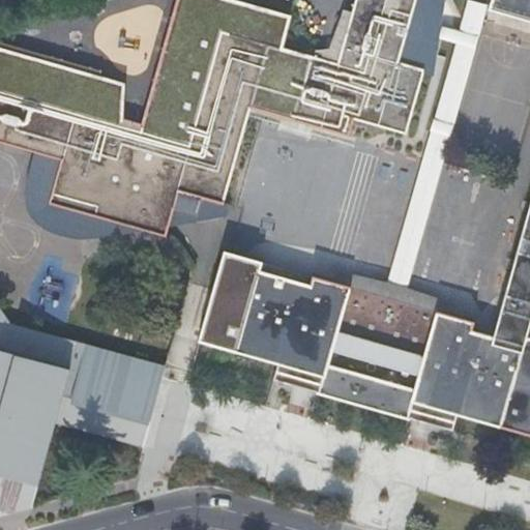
[(354,0),(339,63),(281,47),(290,15),(238,0),(176,0),(141,125),(122,120),(123,86),(98,79),(99,74),(0,46),(0,139),(61,156),(48,202),(164,234),(172,206),(196,212),(201,196),(222,202),(248,105),(294,118),(348,133),(354,114),(406,129),(408,122),(411,109),(423,68),(402,62),(408,40),(424,45),(438,0),(437,0),(354,0)]
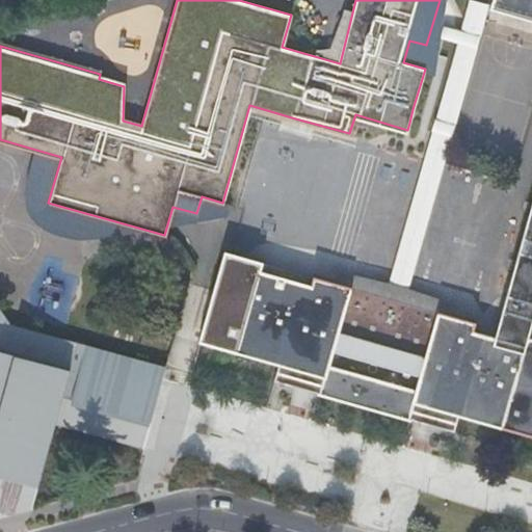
[(531,22),(531,0),(491,0),(489,10),(531,22)]
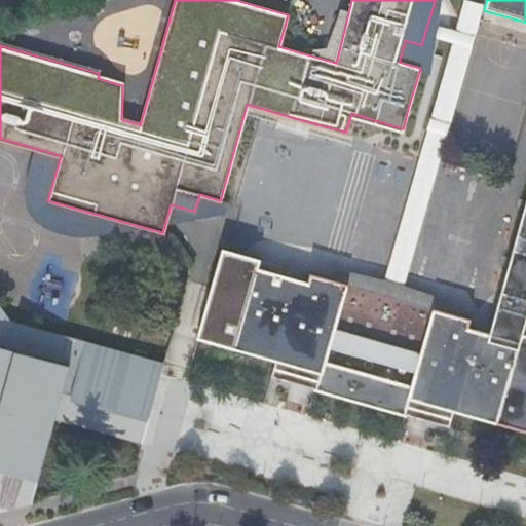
[(462,82),(446,78),(444,77),(434,115),(430,123),(429,127),(387,282),(406,287),(462,82)]
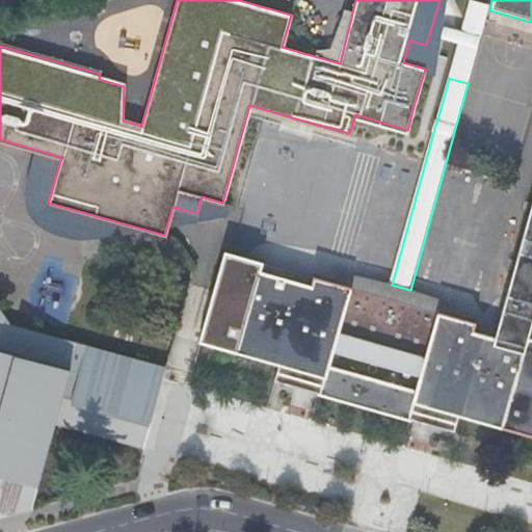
[(320,392),(409,417),(410,416),(414,408),(456,421),(459,413),(494,423),(531,433),(531,198),(531,202),(531,219),(527,218),(515,260),(526,263),(522,278),(511,276),(500,317),(510,320),(505,339),(473,329),(476,321),(454,316),(389,297),(337,283),(313,276),(311,286),(260,270),(262,262),(225,251),(201,339),(239,350),(281,363),(278,371),(322,383),(321,391),(320,392)]
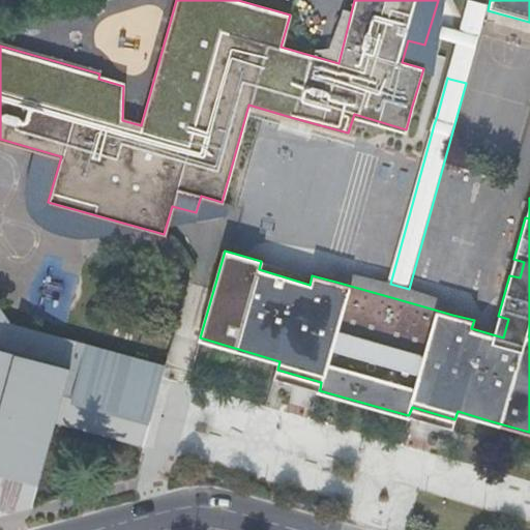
[(312,275),(261,261),(259,269),(310,285),(312,275)]
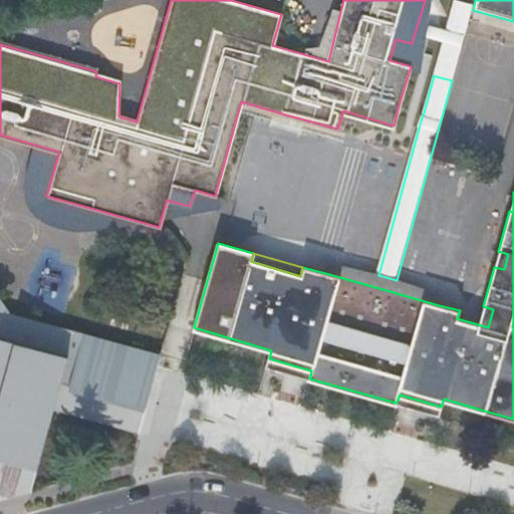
[(397,280),(378,275),(370,273),(328,262),(325,273),(375,287),(439,305),(441,292),(397,280)]
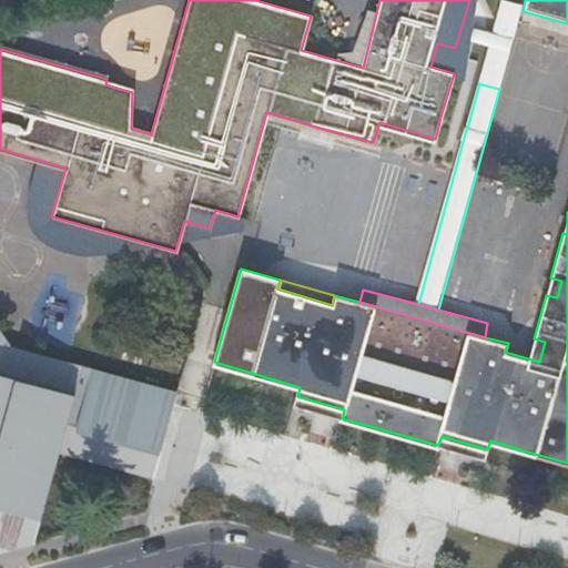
[(0,533),(31,541),(56,454),(151,480),(165,429),(172,405),(176,392),(10,344),(0,328),(0,533)]
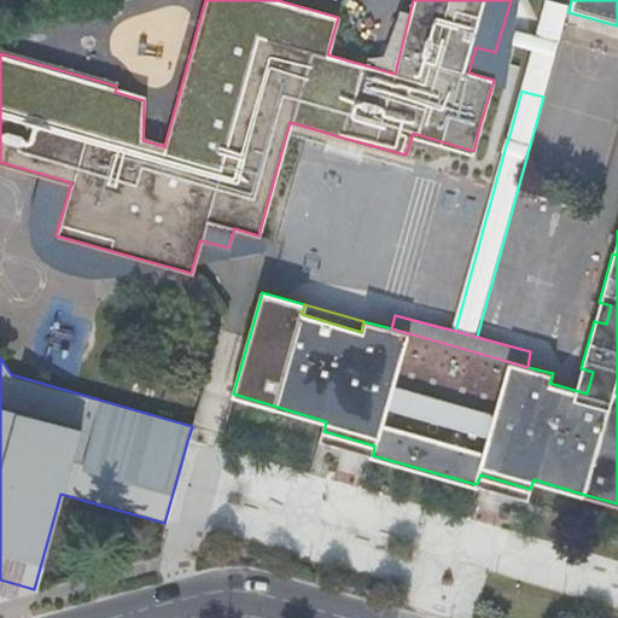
[(321,441),(373,454),(374,445),(324,431),(321,441)]
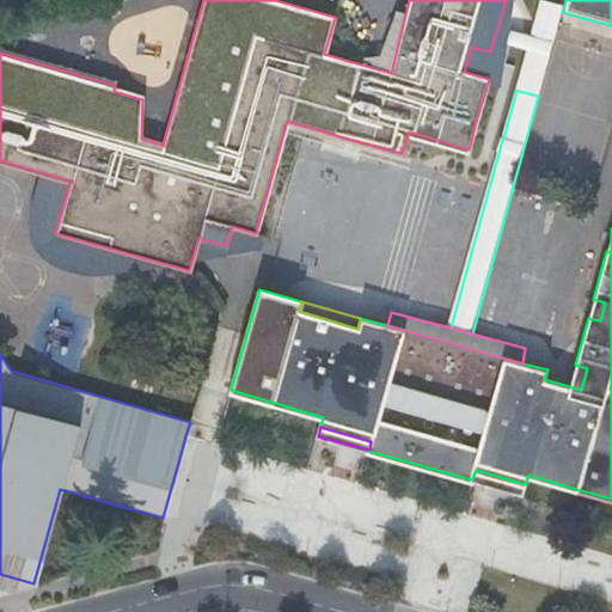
[(522,493),(525,484),(476,470),(472,478),(522,493)]
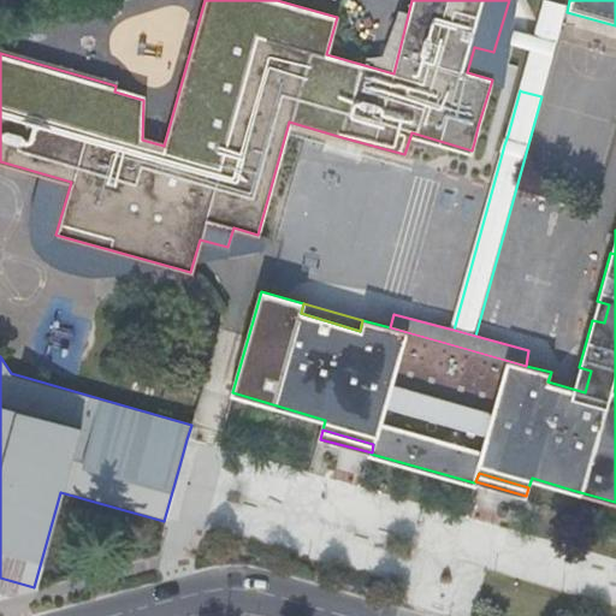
[(0,578),(0,596),(13,593),(34,587),(0,578)]
